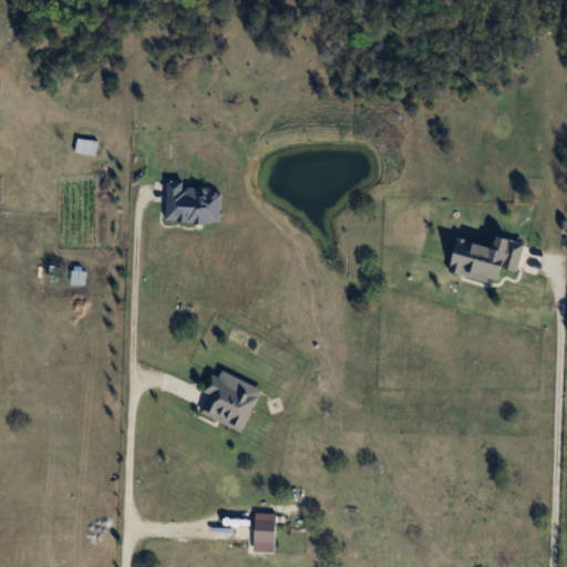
[(89,154),(91,141),(79,138),(76,152),(89,154)]
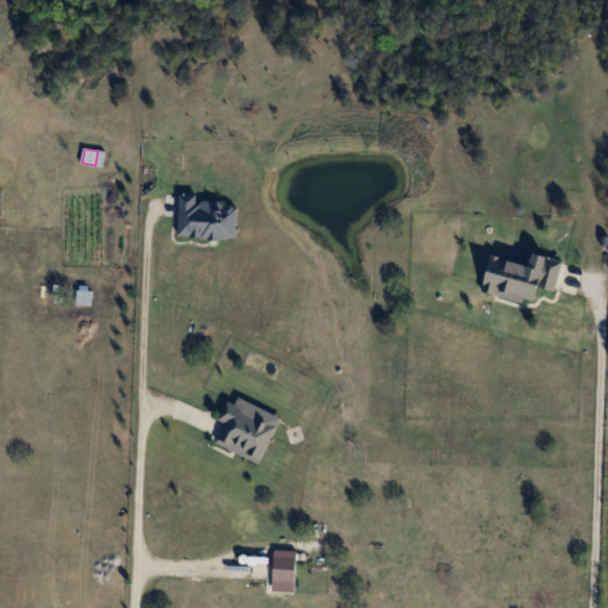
[(182,197),(181,238),(238,238),(238,198),(182,197)]
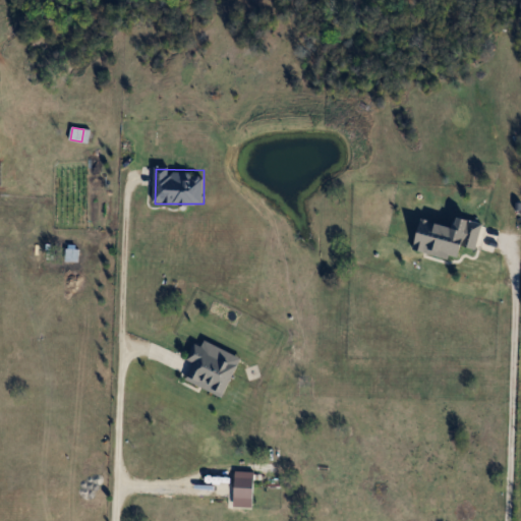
[(456,227),(422,219),(414,250),(461,262),(465,244),(477,247),(483,223),(459,217),(456,227)]
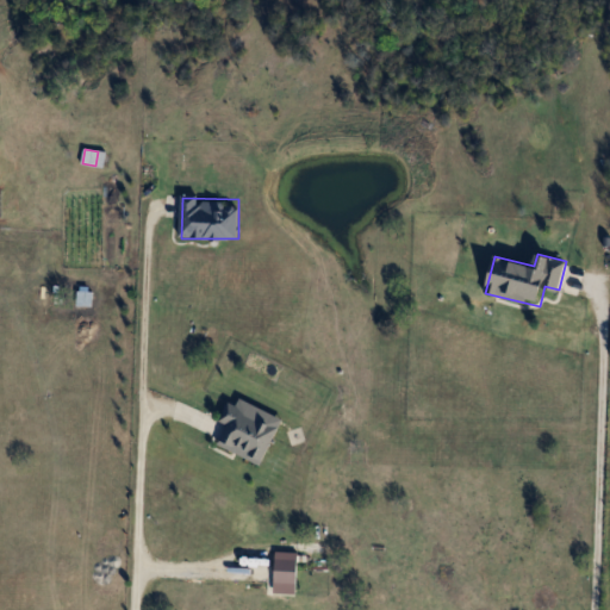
[(284,418),(235,396),(223,422),(229,424),(219,444),(262,465),(284,418)]
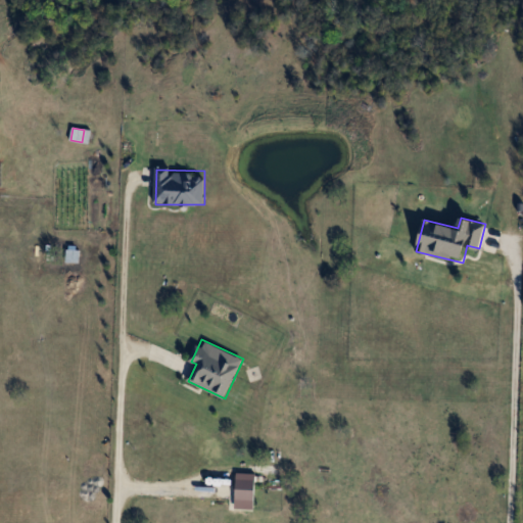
[(255,501),(255,478),(236,478),(236,501),(255,501)]
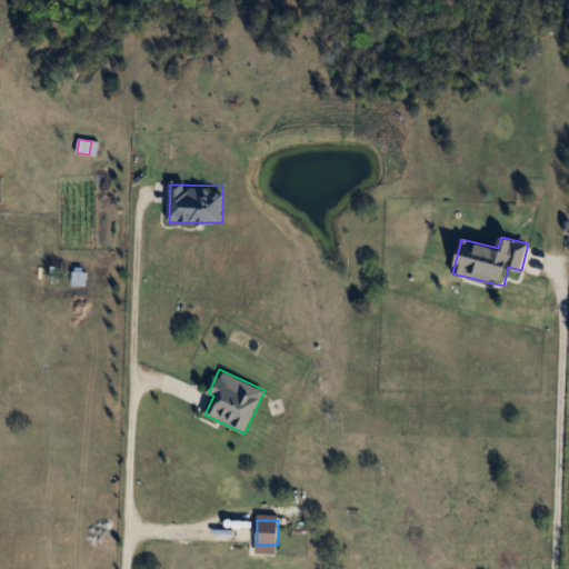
All buildings are outlined.
